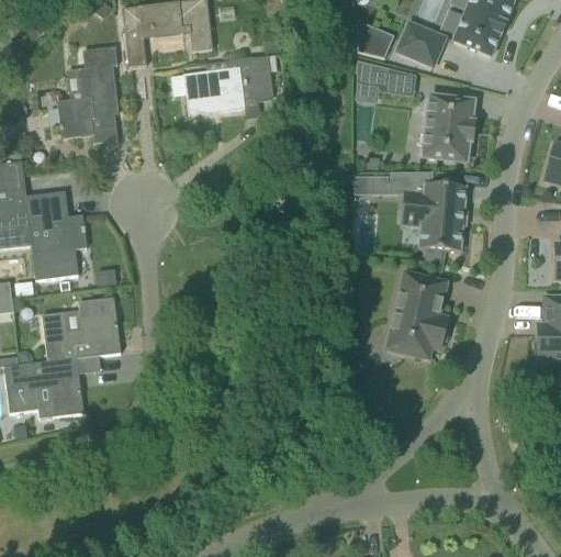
[(146,65),(143,39),(190,33),(191,51),(212,48),(206,0),(188,0),(122,8),(128,66),(146,65)]
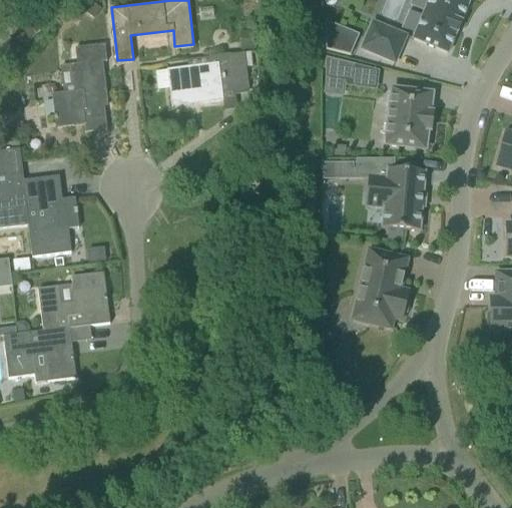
[(414,36),(448,50),(456,30),(457,31),(462,21),(460,20),(469,0),(420,0),(428,3),(414,36)]
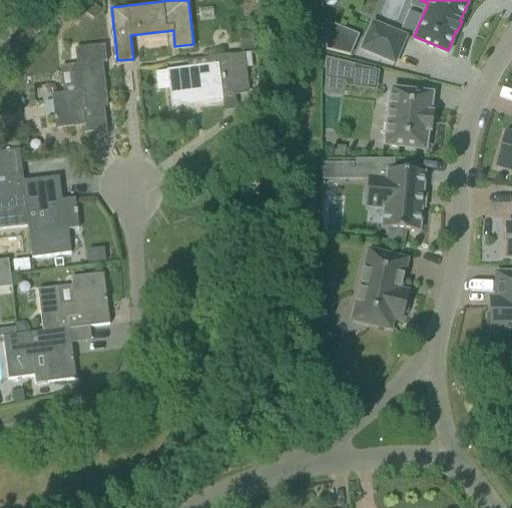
[(327,47),(351,53),(360,32),(326,18),(327,47)]
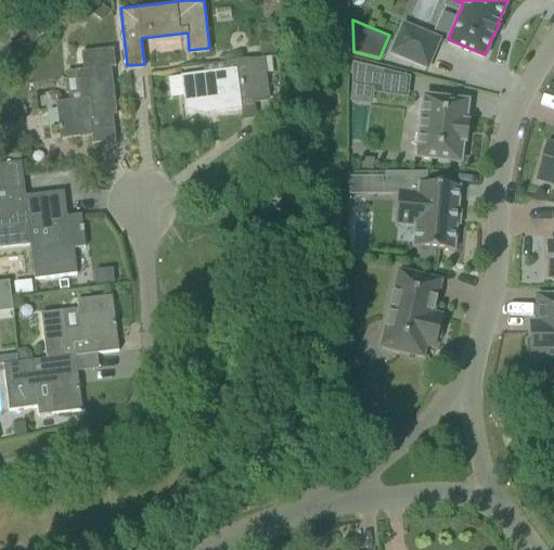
[(391,50),(427,65),(439,36),(403,21),(391,50)]
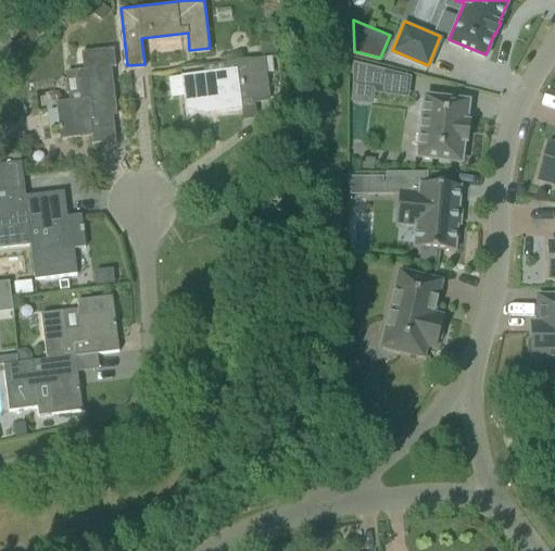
[(276,30),(261,30),(261,48),(277,48),(276,30)]
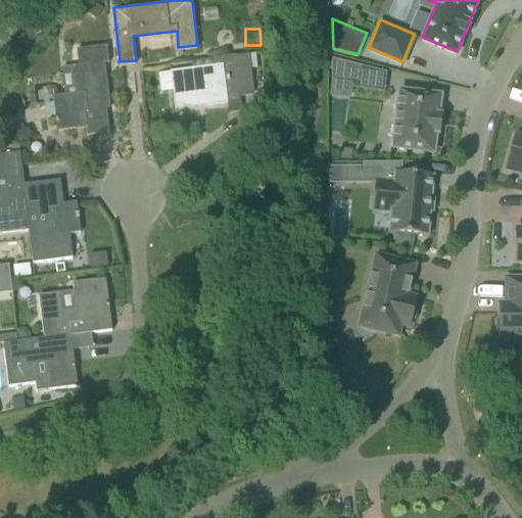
[(109,100),(105,60),(109,60),(107,43),(77,46),(79,63),(72,63),(75,92),(53,94),(54,107),(57,128),(86,125),(87,133),(109,130),(105,101),(109,100)]
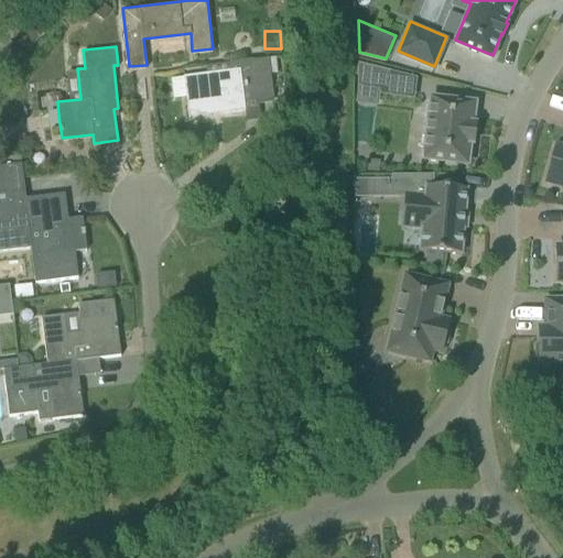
[(273,95),(268,54),(229,59),(230,68),(184,74),(188,115),(245,108),(244,98),(273,95)]
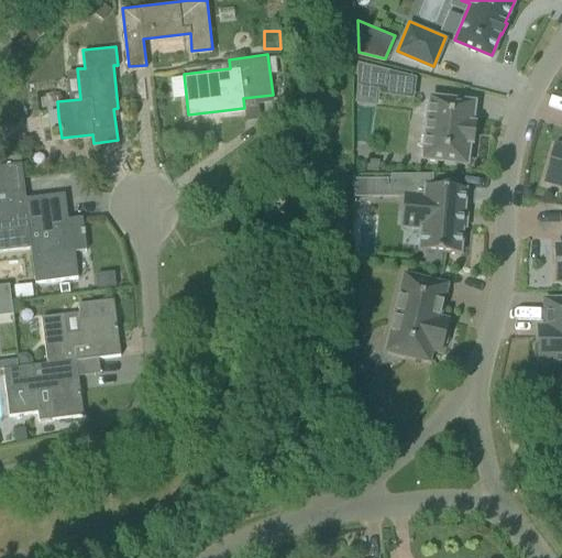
[(356,84),(388,87),(390,68),(357,59),(356,84)]
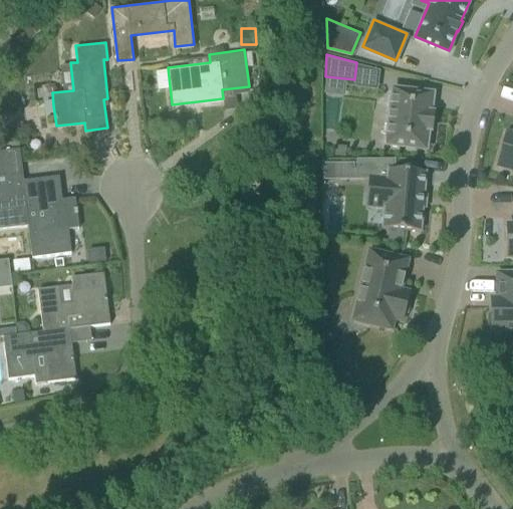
[(433,111),(431,110),(433,91),(393,87),(387,143),(426,148),(429,129),(431,129),(433,111)]
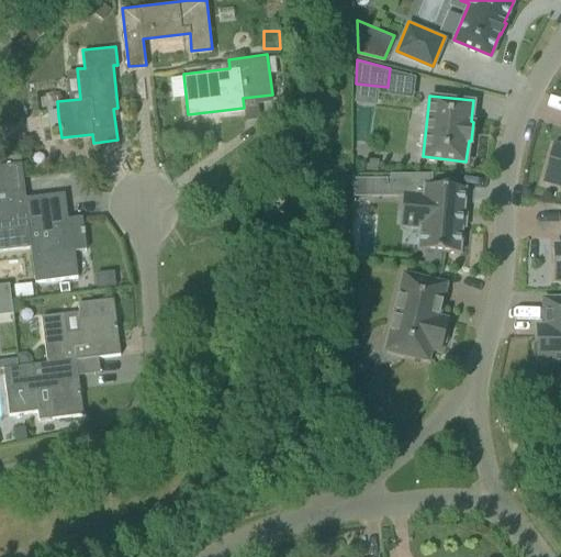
[(560,143),(553,141),(542,180),(560,186),(560,143)]
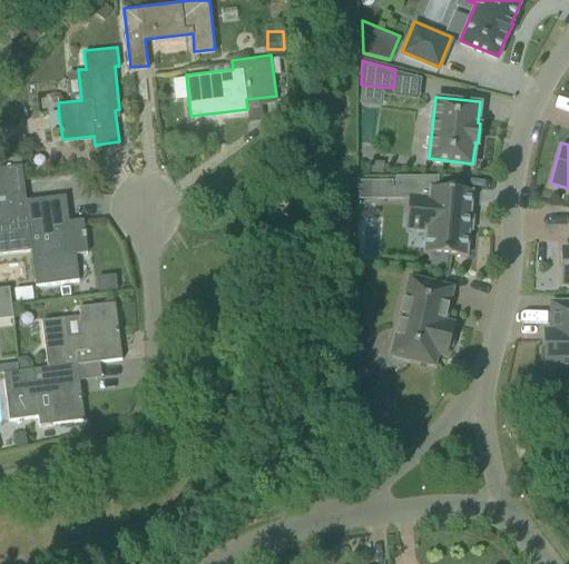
[(372,157),(371,169),(383,170),(384,159),(372,157)]
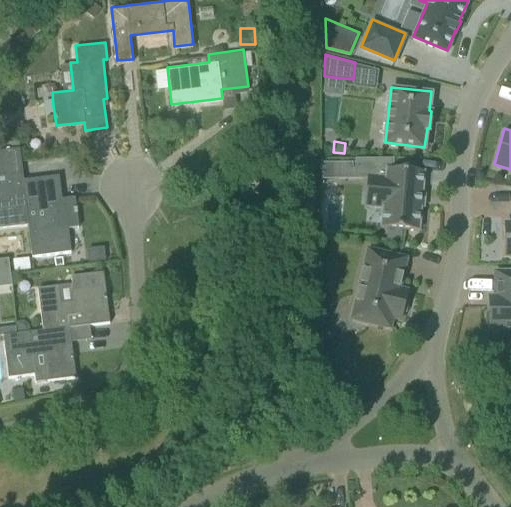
[(0,226),(28,223),(23,178),(20,146),(0,148),(0,226)]
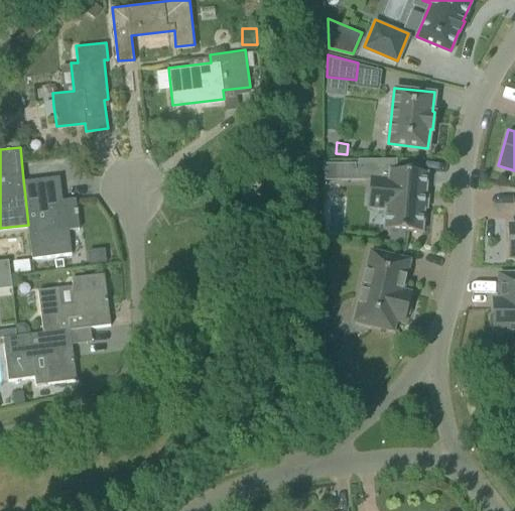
[(335,160),(335,176),(359,176),(359,160),(335,160)]
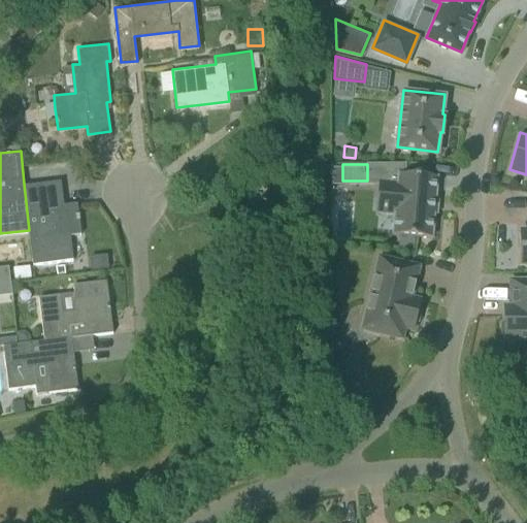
[(415,234),(432,235),(432,230),(434,229),(435,219),(434,217),(437,175),(398,171),(398,181),(379,178),(377,195),(376,210),(395,213),(393,232),(399,232),(415,234)]
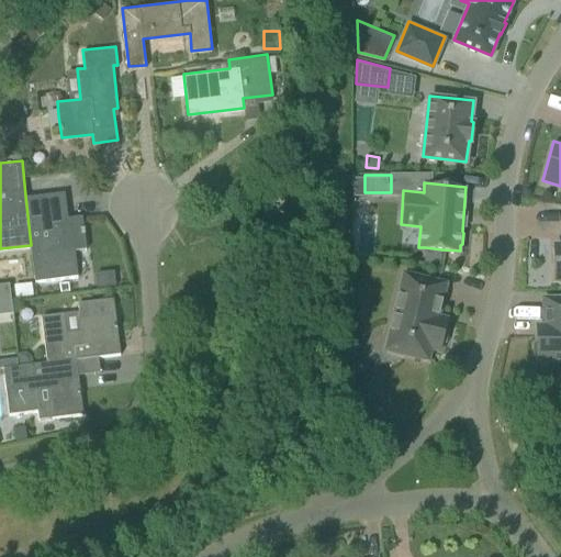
[(31,245),(35,280),(78,275),(75,249),(87,247),(82,214),(68,216),(65,191),(25,196),(31,245)]
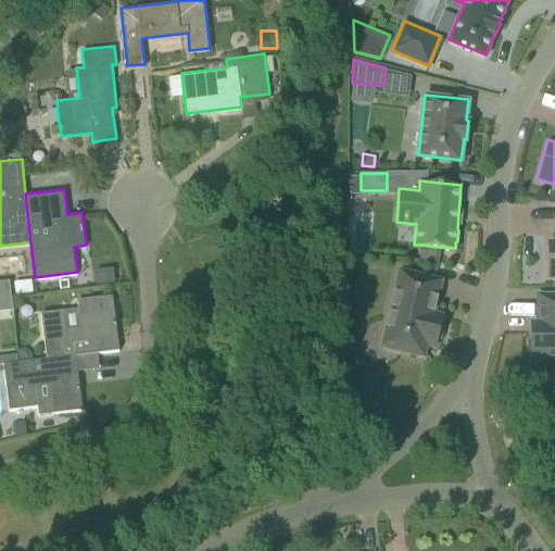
[(420,245),(419,255),(436,257),(437,247),(420,245)]
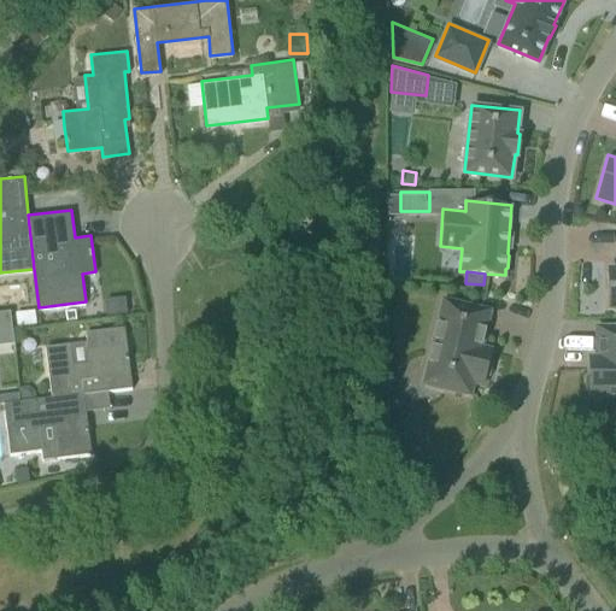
[(490,354),(491,350),(480,346),(488,310),(445,300),(426,381),(469,391),(473,379),(484,381),(485,376),(490,374),(493,359),(490,354)]
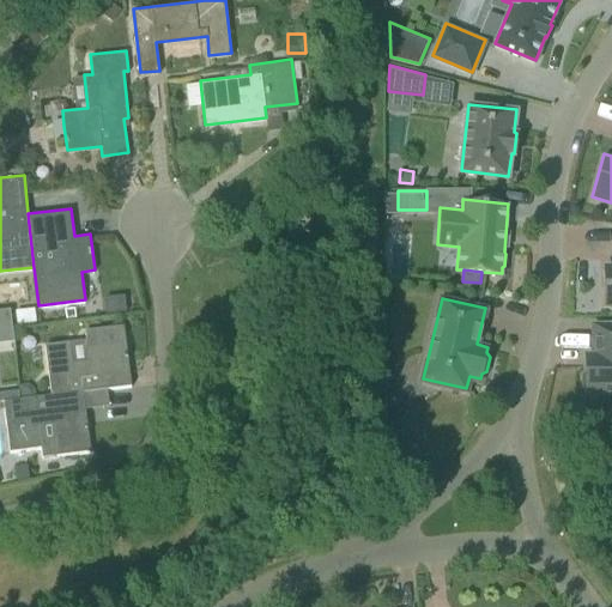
[(0,340),(18,339),(14,305),(0,307),(0,340)]
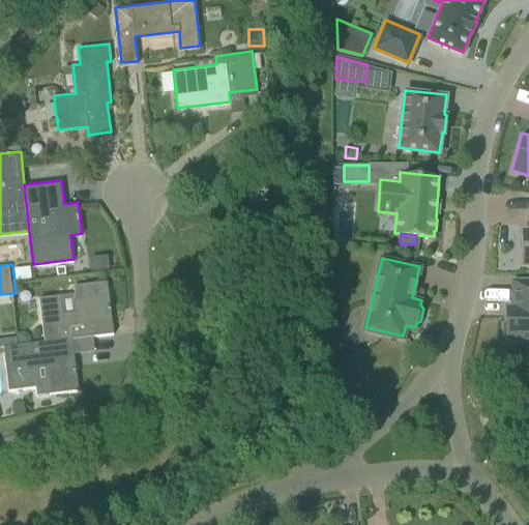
[(30,265),(13,267),(15,279),(31,278),(30,265)]
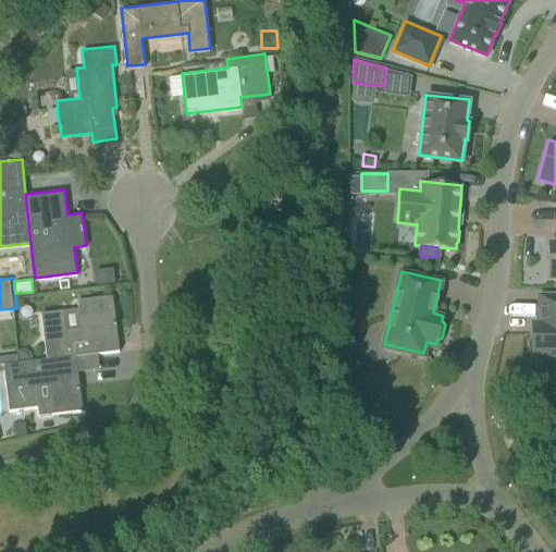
[(555,293),(539,293),(539,321),(532,321),(533,335),(529,339),(529,347),(533,352),(533,356),(555,355),(555,293)]
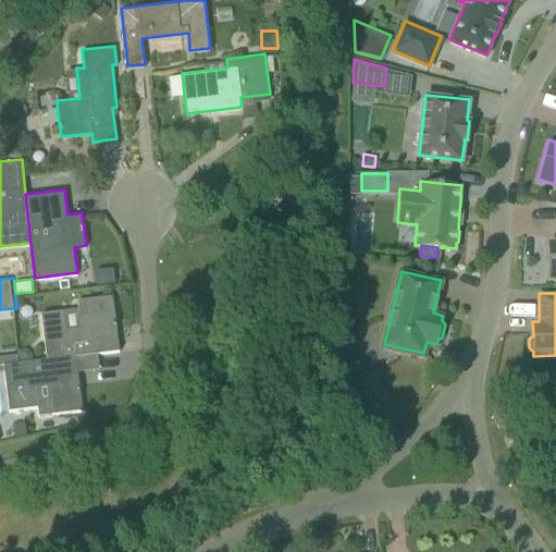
[(41,311),(47,357),(47,358),(76,354),(76,355),(119,350),(112,294),(77,298),(78,307),(41,311)]
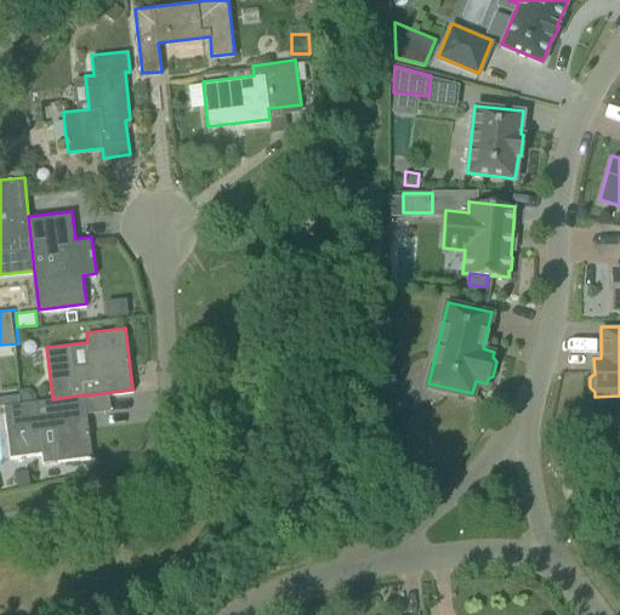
[(52,398),(21,402),(4,404),(7,431),(10,455),(44,451),(40,431),(53,430),(58,460),(92,455),(85,396),(85,394),(52,399),(52,398)]
